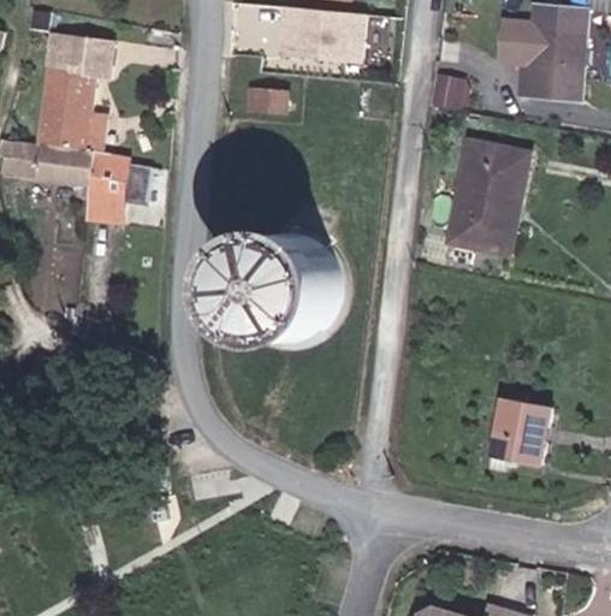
[(587,11),(533,6),(527,63),(521,64),(517,93),(579,98),(587,11)]
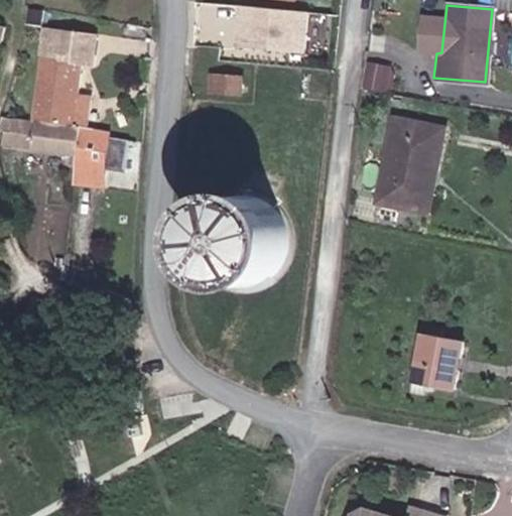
[(237,6),(234,46),(304,52),(307,12),(237,6)]
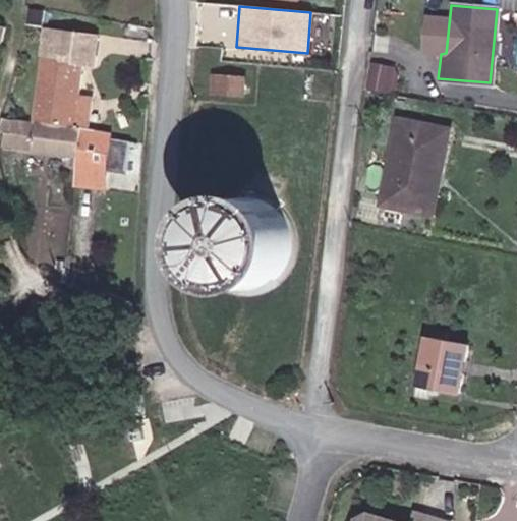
[(39,58),(31,123),(72,129),(76,96),(81,64),(92,65),(96,39),(55,34),(52,60),(39,58)]
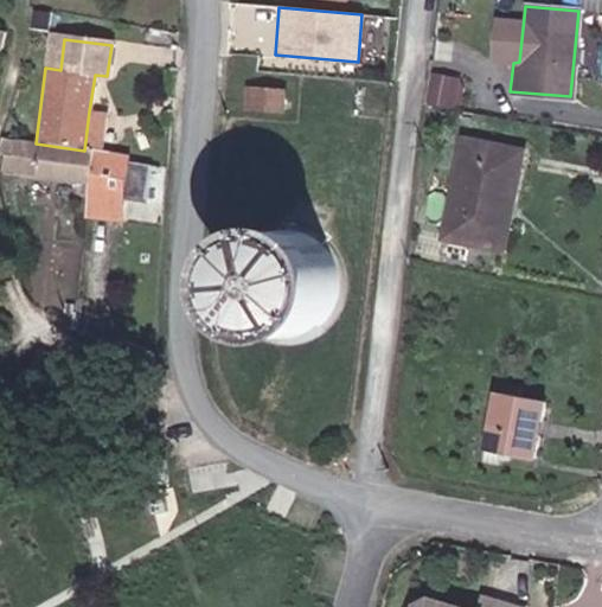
[(428,100),(461,102),(463,74),(431,71),(428,100)]
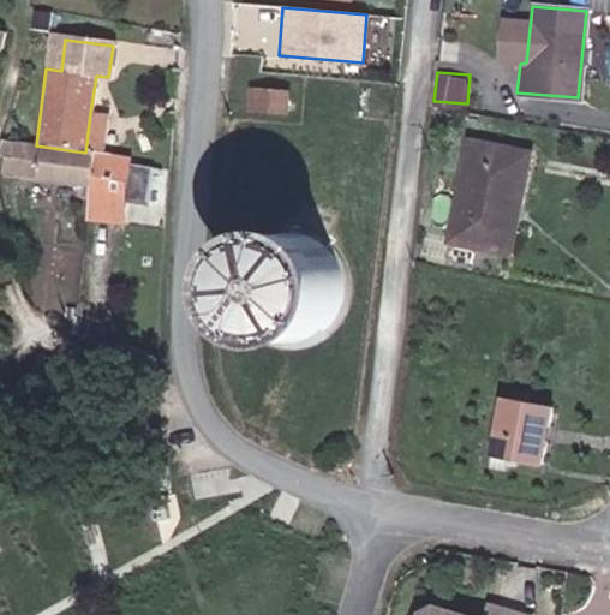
[(253,90),(252,107),(286,111),(286,93),(253,90)]
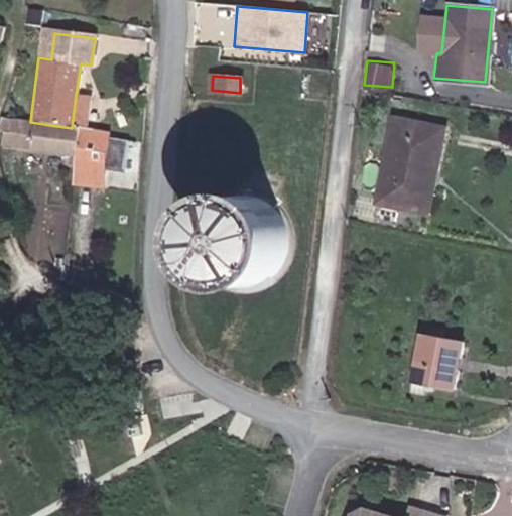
[(76,129),(85,129),(88,110),(90,97),(76,95),(72,128),(76,129)]
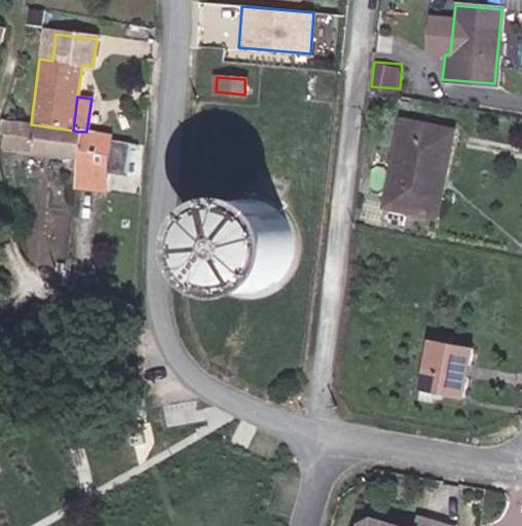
[(0,134),(2,134),(0,143),(0,148),(74,159),(77,132),(73,130),(31,124),(0,119),(0,134)]
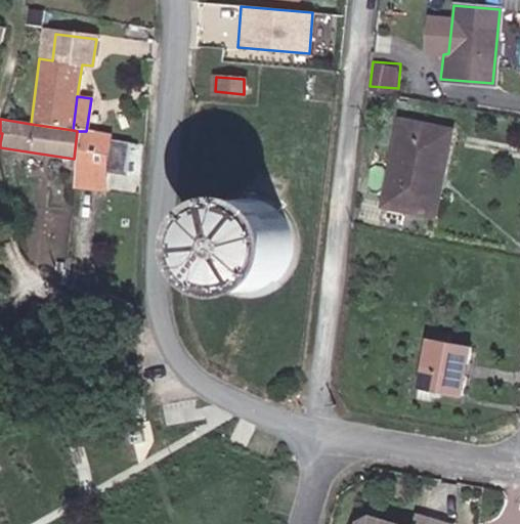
[(430,179),(439,181),(448,132),(397,121),(381,205),(423,215),(430,179)]
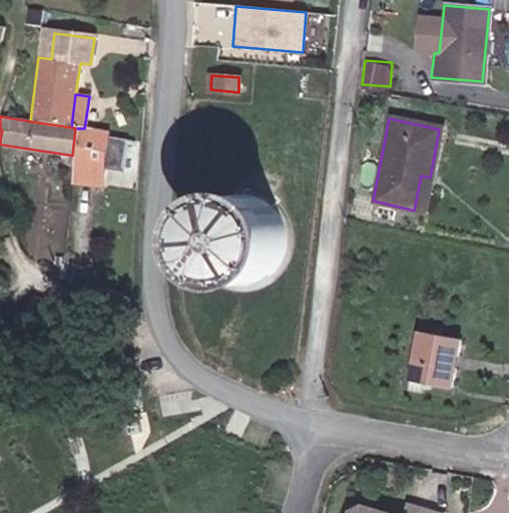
[(72,155),(71,165),(102,169),(106,132),(84,128),(75,128),(72,155)]
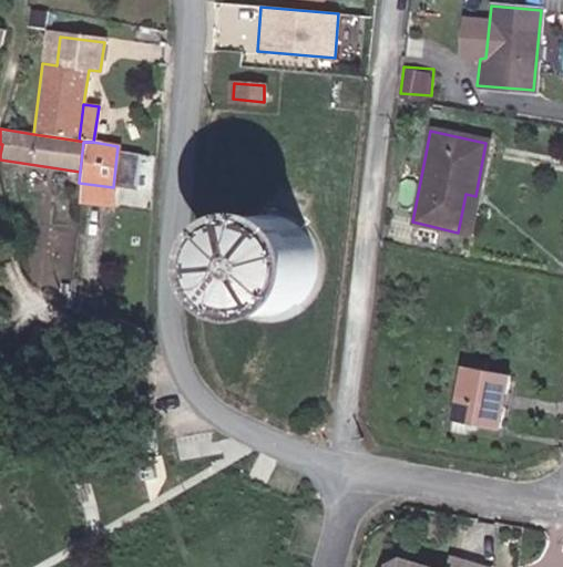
[(467,235),(476,196),(466,194),(458,233),(467,235)]
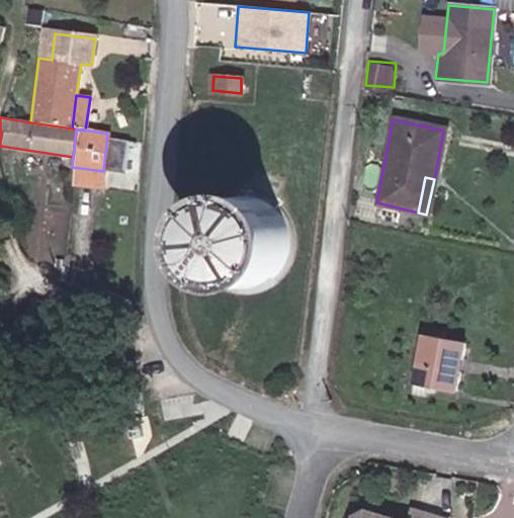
[(206,224),(202,233),(200,240),(201,248),(203,255),(205,263),(212,272),(221,278),(233,283),(241,284),(253,282),(263,278),(271,272),(277,265),(281,254),(282,241),(279,230),(272,218),(262,209),(253,204),(244,202),(235,203),(223,207),(213,213),(206,224)]
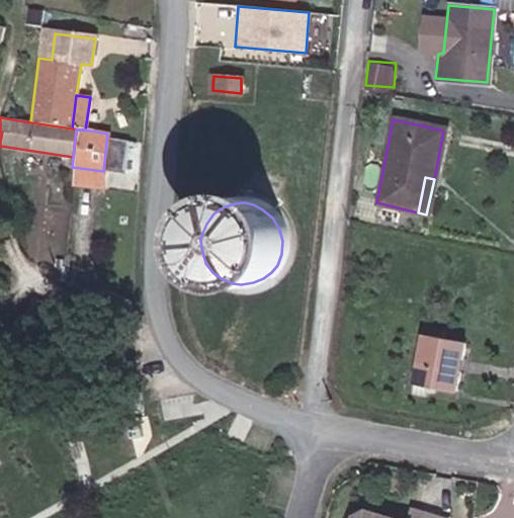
[(414,383),(415,383),(435,387),(454,391),(462,343),(423,336),(414,383)]
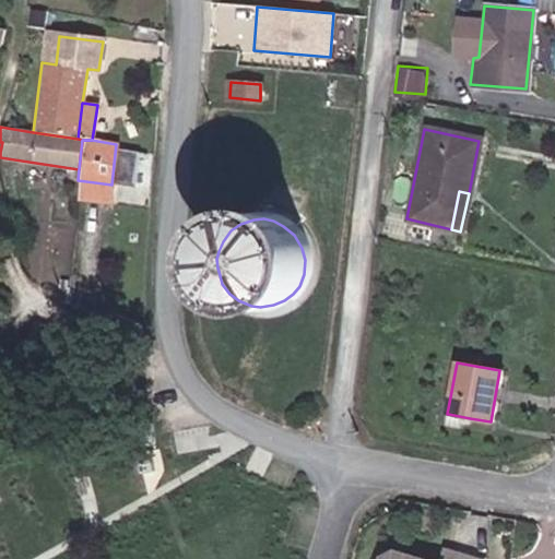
[(470,418),(448,414),(447,424),(469,428),(470,418)]
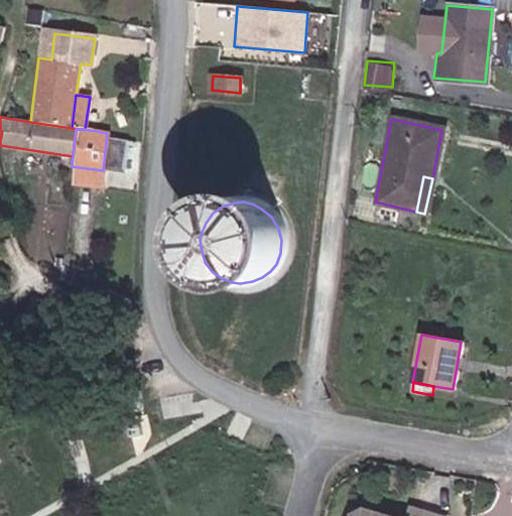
[(449,515),(450,515),(414,505),(410,515),(390,515),(368,509),(358,512),(356,515),(449,515)]
